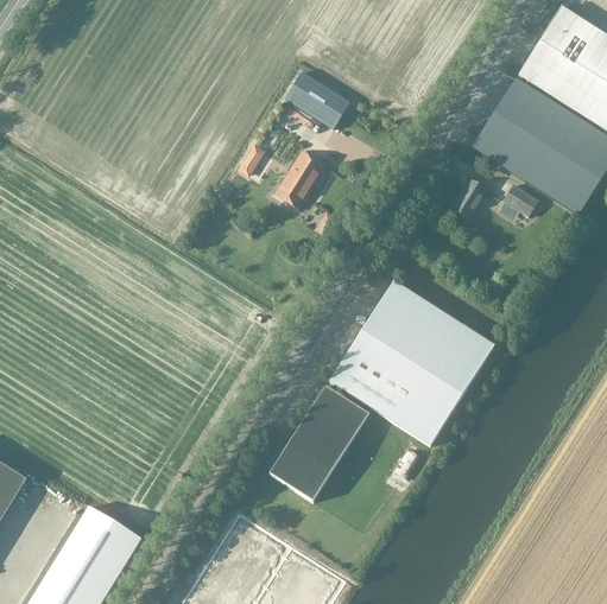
[(606,35),(562,6),(518,75),(606,131),(606,35)]
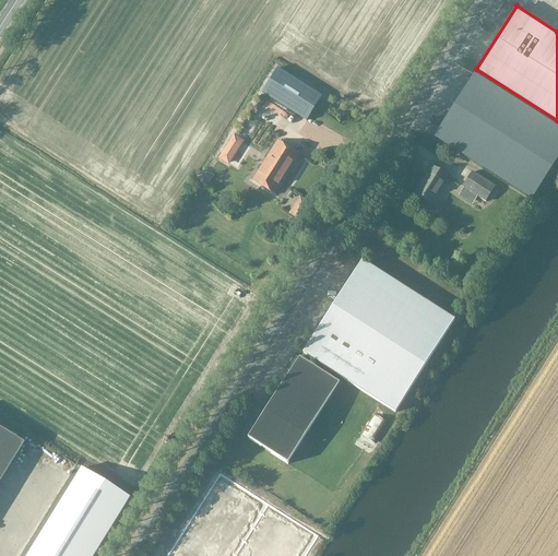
[(262,90),(307,119),(322,94),(277,66),(262,90)]
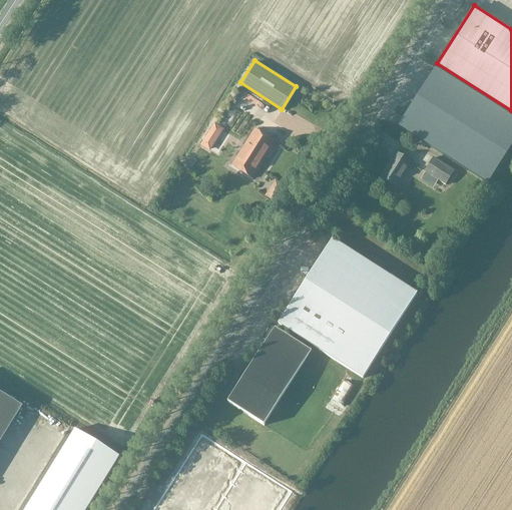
[(398,124),(488,181),(511,143),(511,114),(435,66),(398,124)]
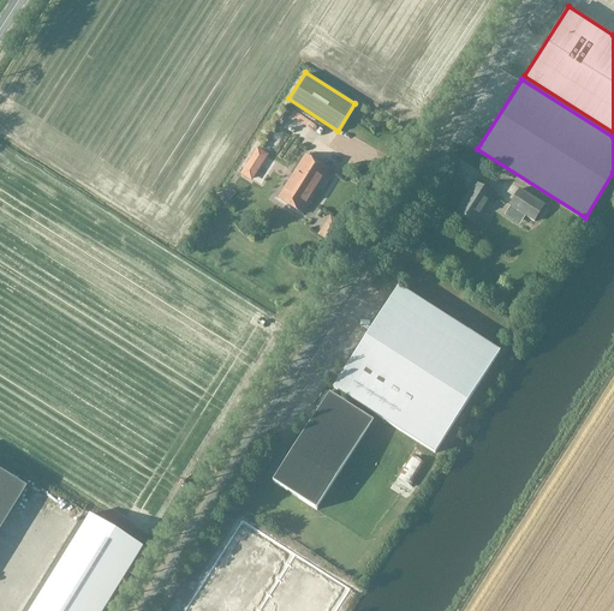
[(278,195),(302,211),(329,168),(304,153),(278,195)]
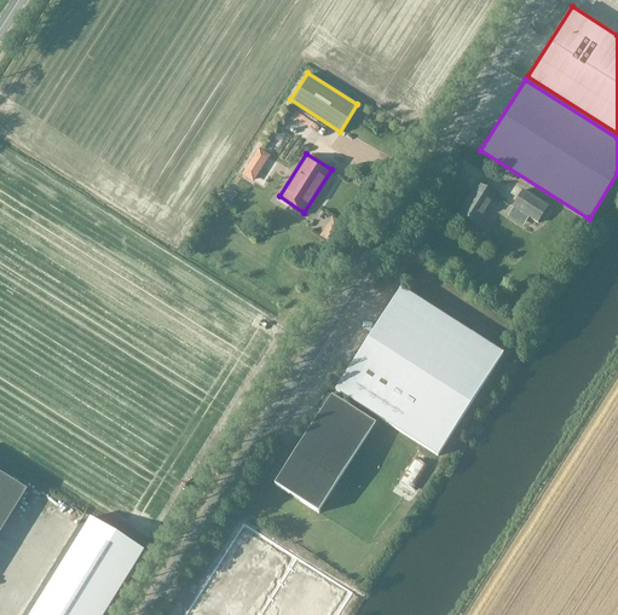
[(473,190),(460,212),(477,222),(491,201),(494,202),(498,196),(484,186),(480,192),(473,190)]
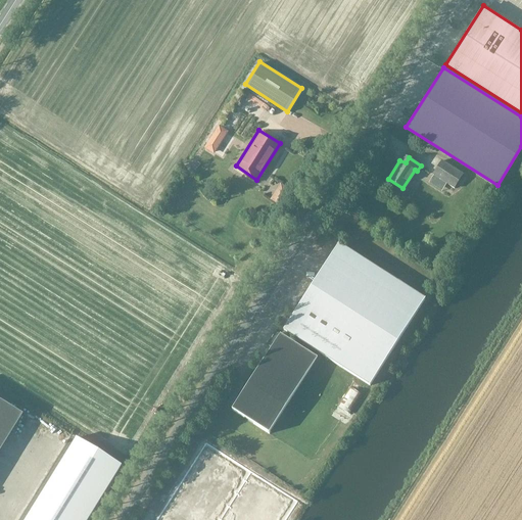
[(432,173),(454,186),(463,172),(441,157),(432,173)]
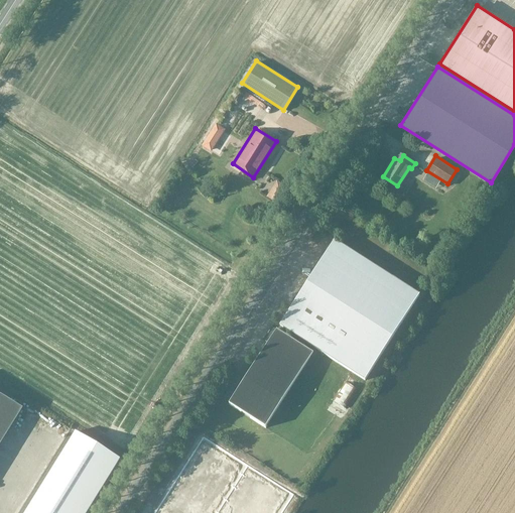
[(265,197),(274,180),(268,177),(260,193),(265,197)]
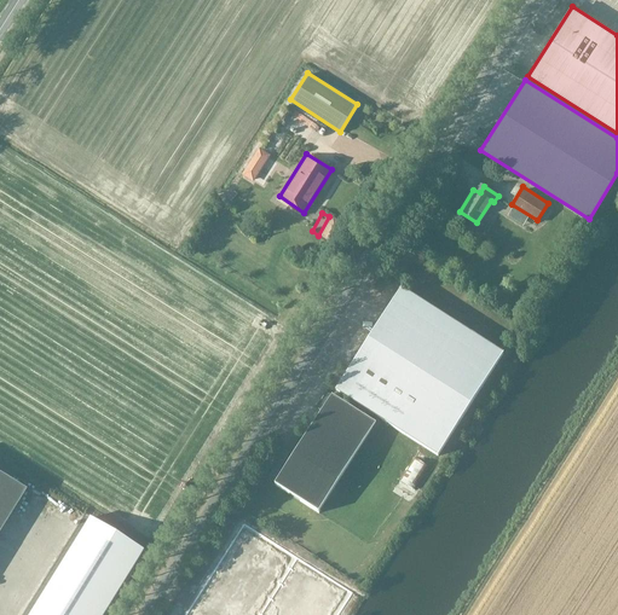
[(331,216),(321,235),(331,242),(344,224),(331,216)]
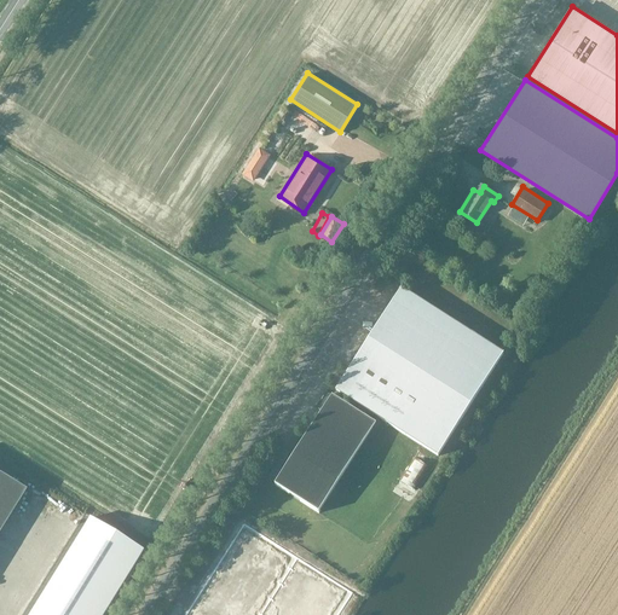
[(334,388),(330,394),(342,401),(346,395),(437,453),(502,350),(400,285),(334,388)]
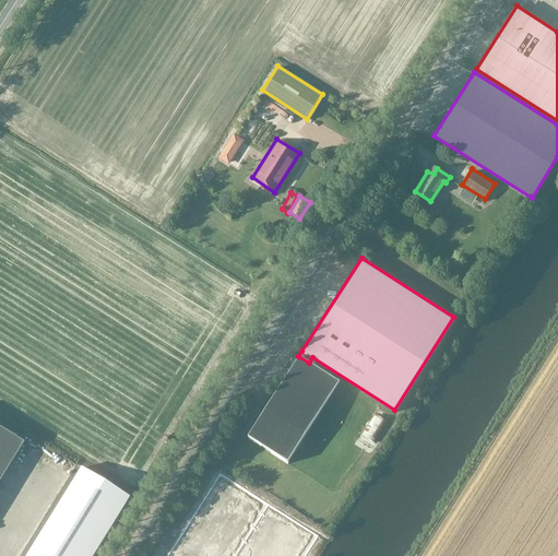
[(461,274),(472,273),(471,265),(460,268),(461,274)]
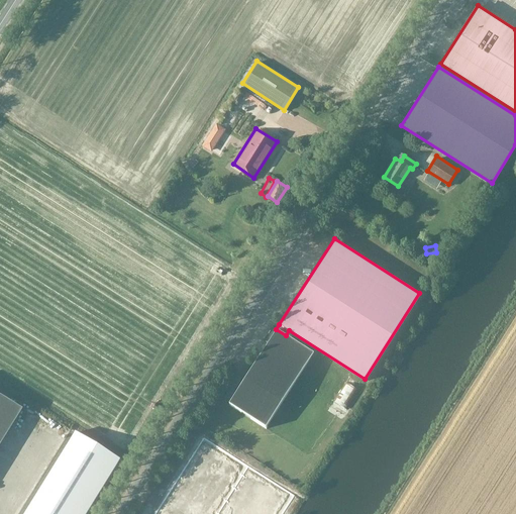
[(268,342),(229,404),(266,427),(312,352),(286,335),(276,329),(273,327),(265,340),(268,342)]
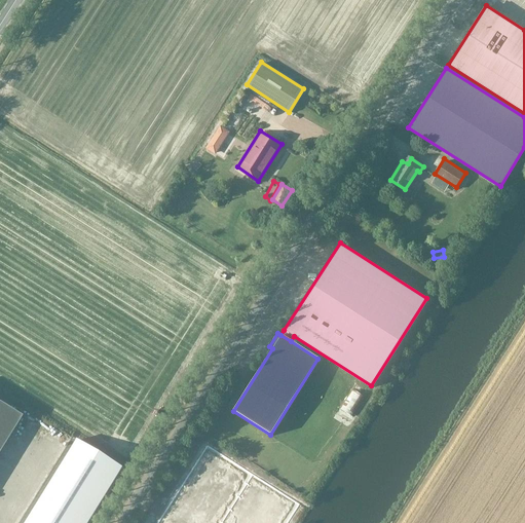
[(339,406),(352,414),(365,395),(351,386),(339,406)]
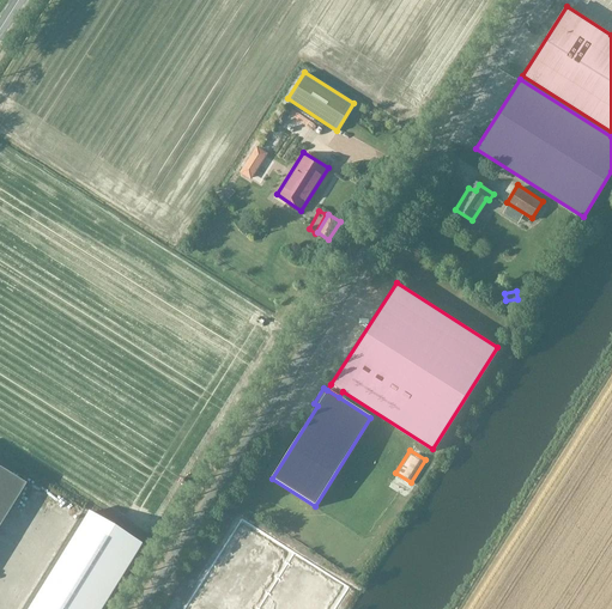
[(0,521),(24,483),(0,469),(0,521)]
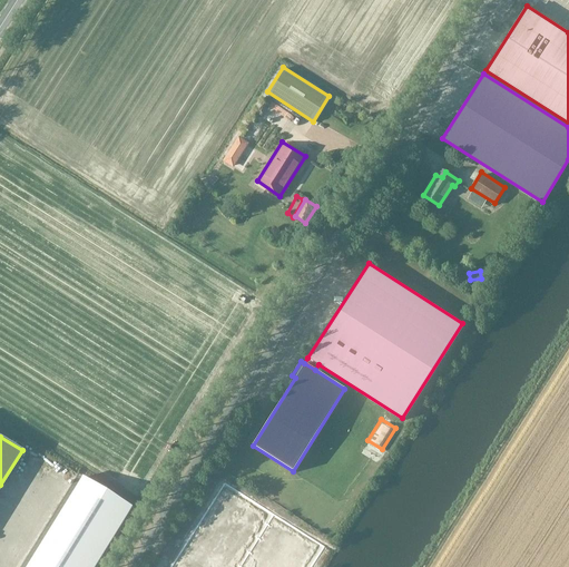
[(82,475),(25,566),(92,566),(131,506),(82,475)]
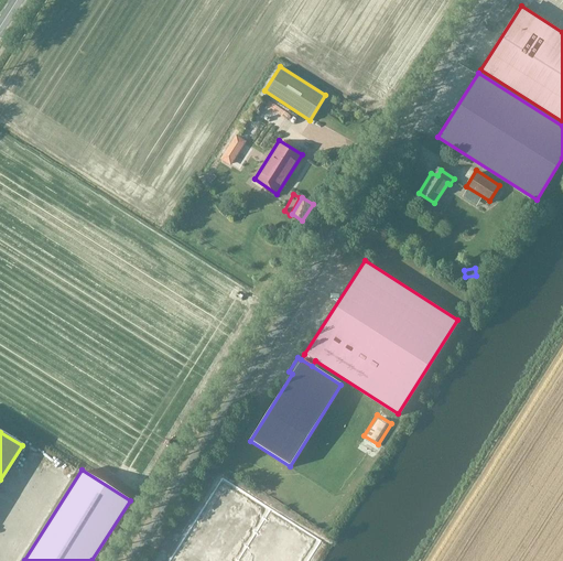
[(234,474),(174,560),(301,560),(303,558),(239,516),(257,491),(234,474)]
